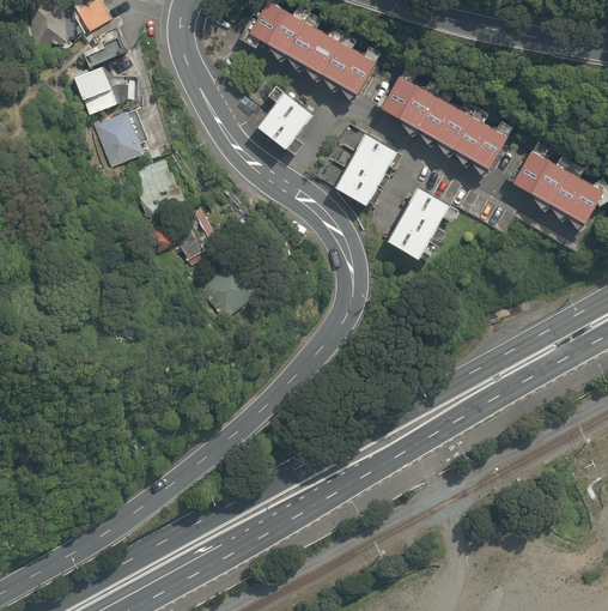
[(86,29),(109,16),(98,0),(86,0),(74,7),(86,29)]
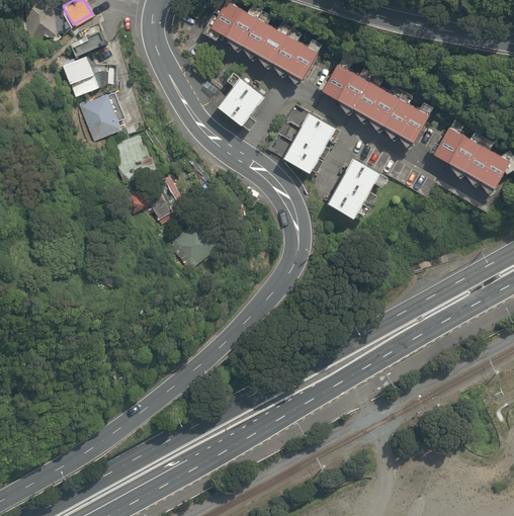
[(60,1),(23,2),(23,36),(60,36),(60,1)]
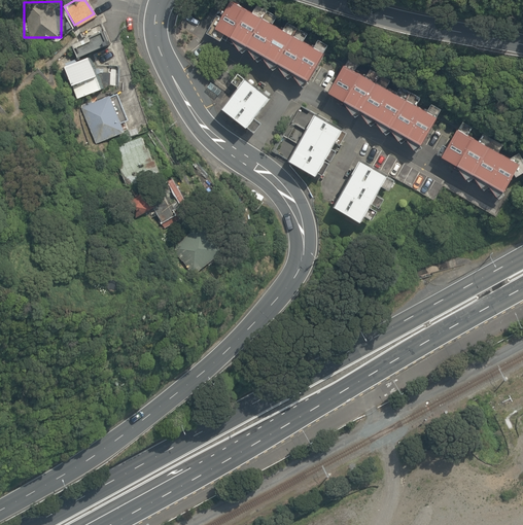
[(329,51),(235,2),(228,18),(218,12),(207,35),(224,44),(225,43),(311,88),(329,51)]
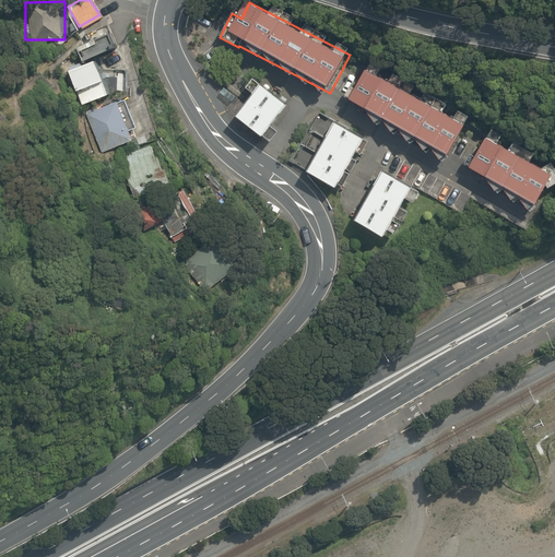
[(110,34),(106,24),(82,34),(86,45),(110,34)]
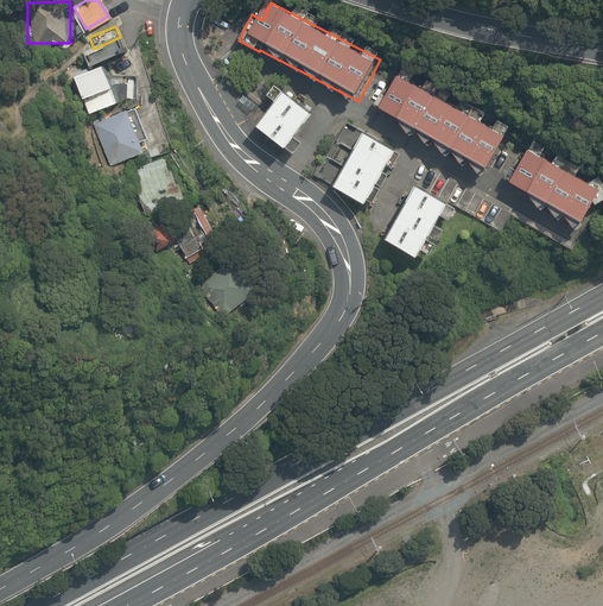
[(132,58),(128,42),(87,50),(90,68),(132,58)]
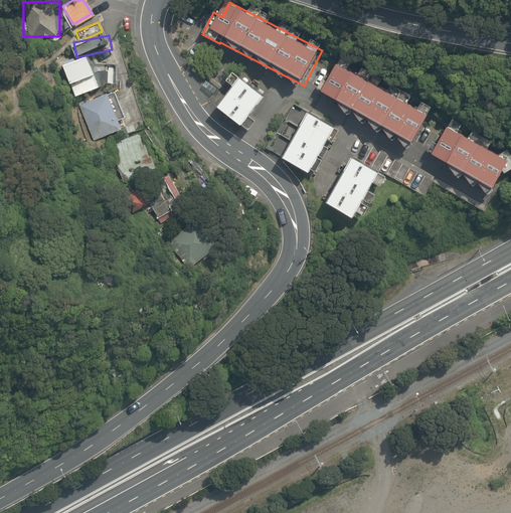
[(96,57),(66,64),(74,84),(71,87),(74,97),(105,88),(102,81),(112,82),(113,64),(97,62),(96,57)]
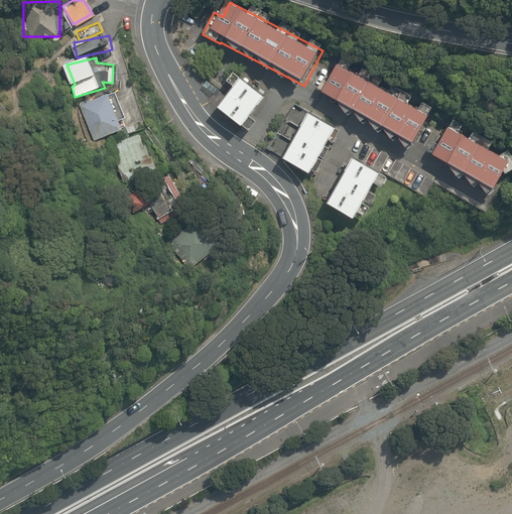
[(327,79),(318,92),(342,104),(339,109),(416,152),(436,117),(343,65),(333,82),(327,79)]
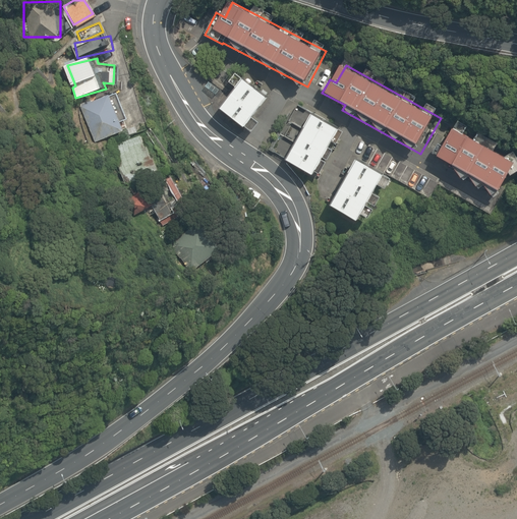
[(266,98),(230,71),(223,80),(233,89),(218,109),(243,127),(266,98)]
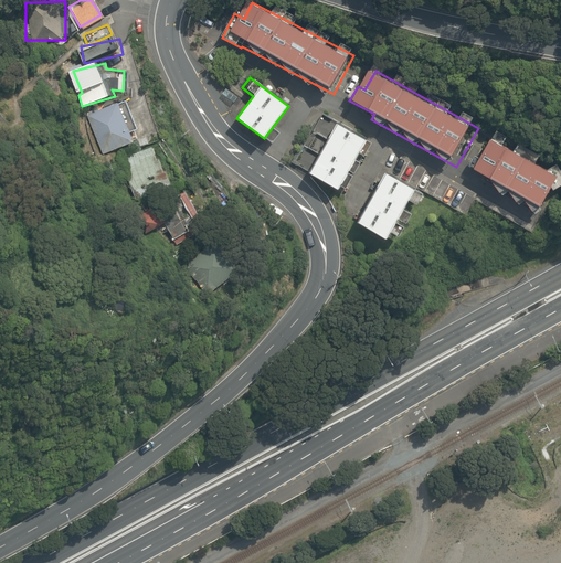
[(125,103),(84,115),(96,156),(137,144),(125,103)]
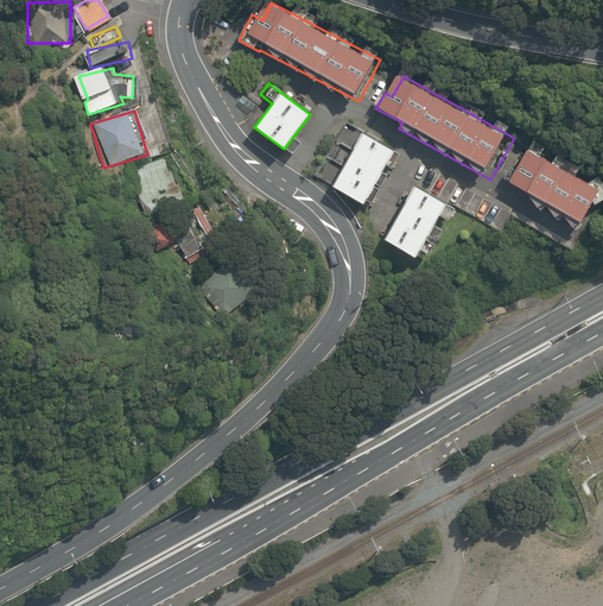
[(393,155),(361,136),(329,189),(361,208),(393,155)]
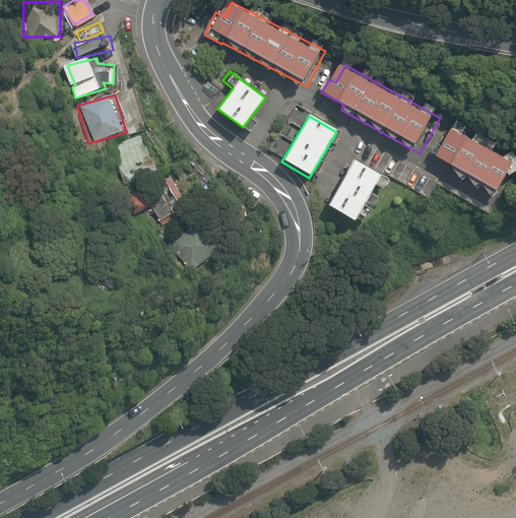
[(440,141),(433,153),(459,167),(455,175),(492,194),(515,167),(515,159),(455,127),(446,144),(440,141)]
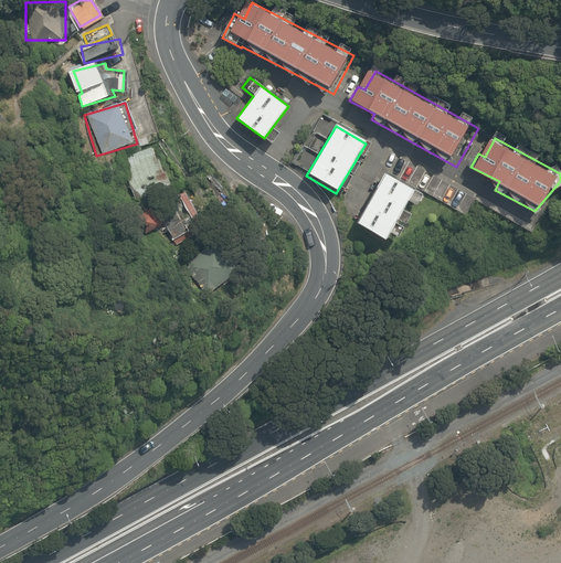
[(169,191),(180,188),(163,139),(117,156),(130,195),(167,183),(169,191)]
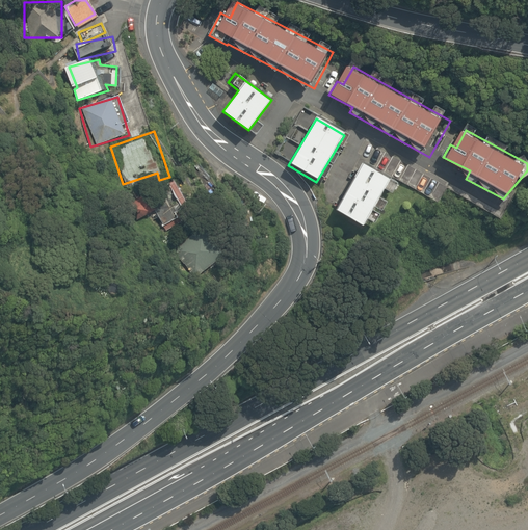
[(361,161),(335,209),(367,226),(392,178),(361,161)]
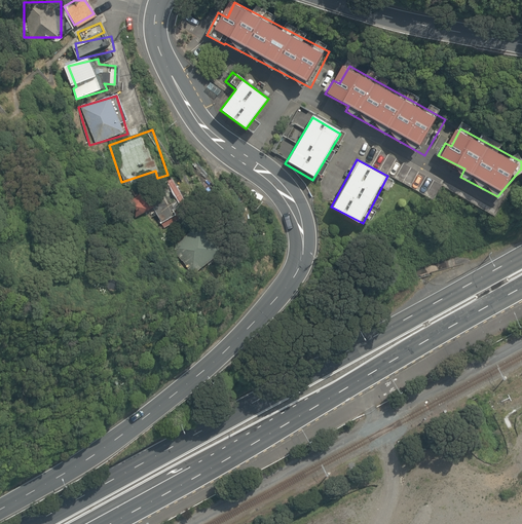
[(122,196),(131,217),(148,211),(150,217),(156,214),(161,226),(181,218),(178,210),(188,207),(186,201),(189,200),(179,174),(122,196)]
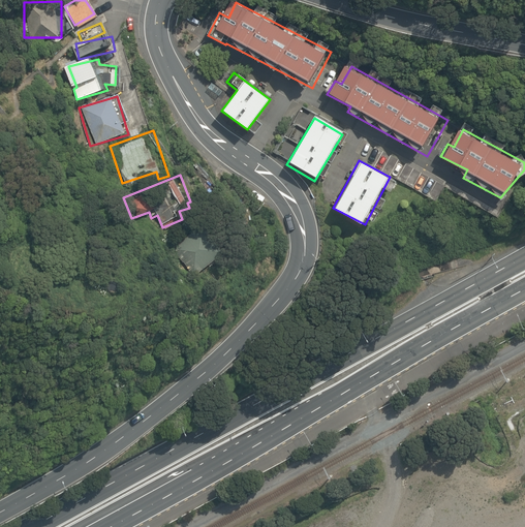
[(206,221),(173,248),(198,280),(232,253),(206,221)]
